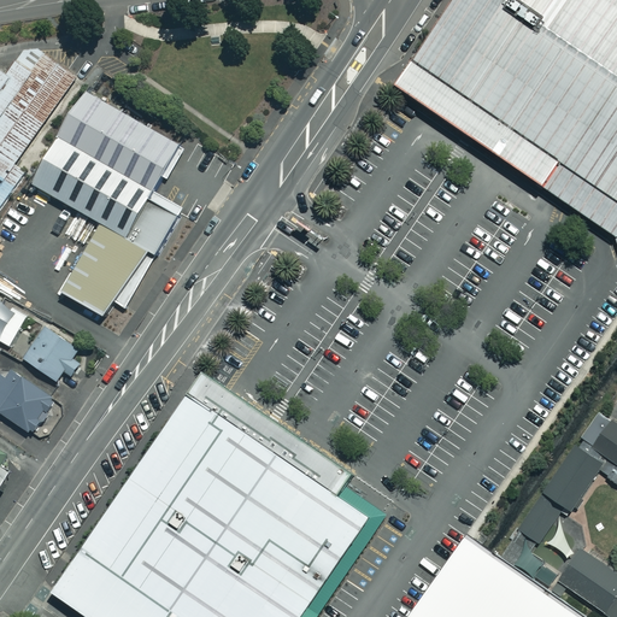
[(616,0),(450,0),(411,58),(400,72),(394,81),(469,133),(472,135),(472,141),(493,157),(500,153),(530,175),(541,182),(557,159),(562,162),(546,186),(616,234),(616,238),(616,0)]
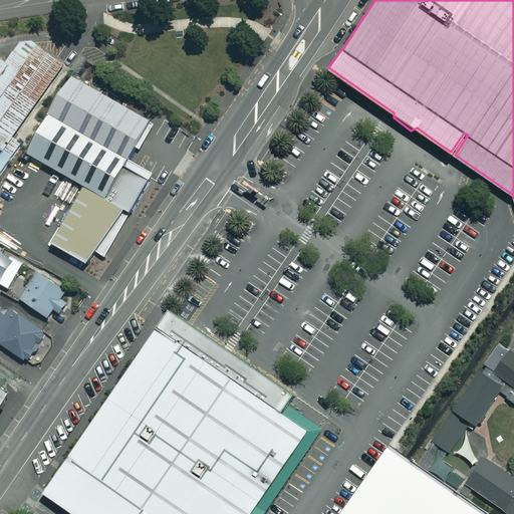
[(0,59),(0,183),(26,147),(15,139),(67,66),(35,42),(22,43),(7,64),(0,59)]
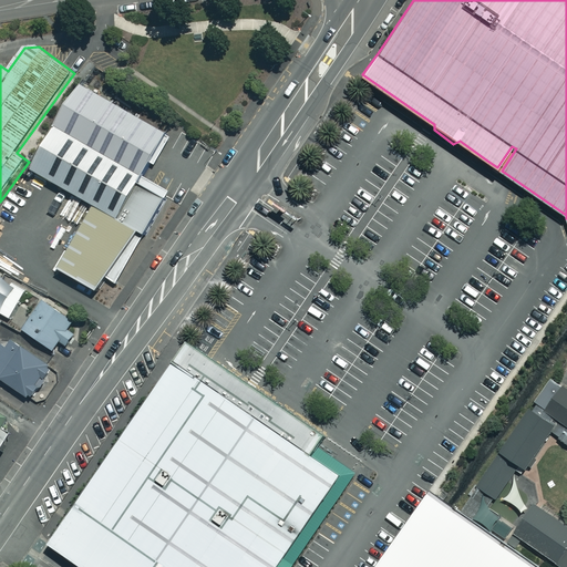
[(169,136),(78,84),(29,169),(76,196),(65,216),(81,225),(57,268),(96,291),(105,277),(114,282),(164,196),(167,191),(141,175),(148,162),(154,165),(169,136)]
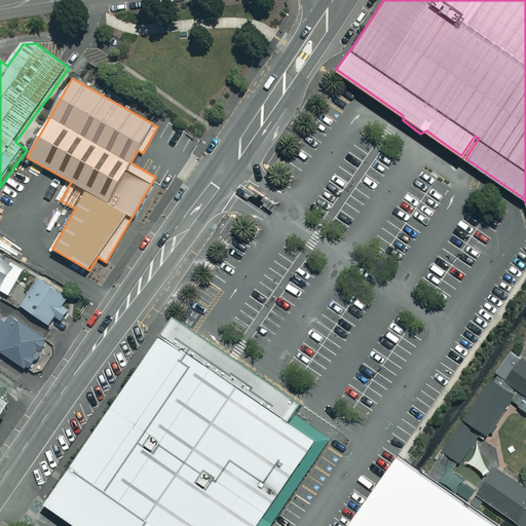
[(73,303),(38,278),(20,305),(47,325),(53,316),(61,321),(73,303)]
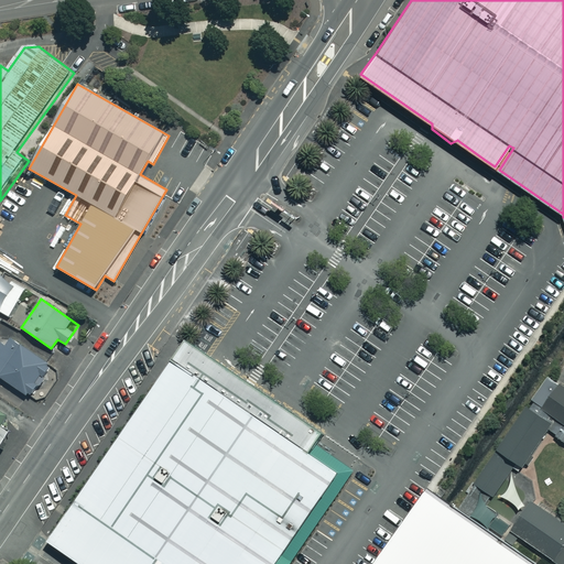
[(51,365),(12,338),(6,347),(0,343),(0,376),(29,397),(51,365)]
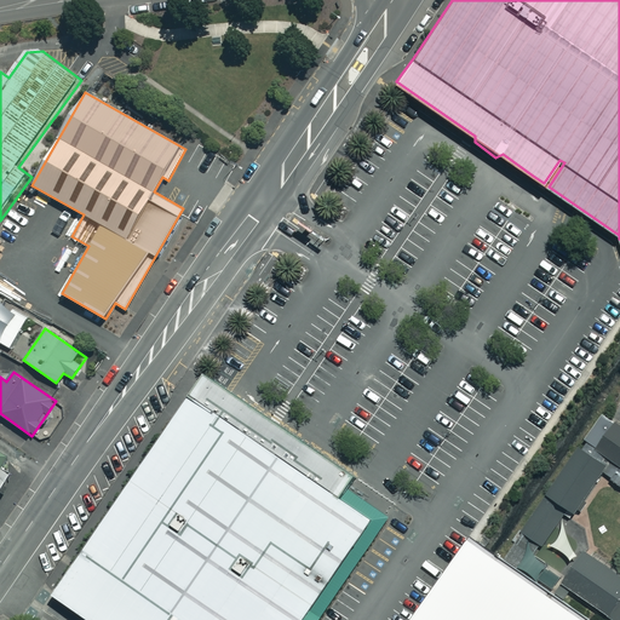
[(202,372),(191,389),(339,492),(344,486),(348,480),(351,474),(288,431),(210,375),(202,372)]
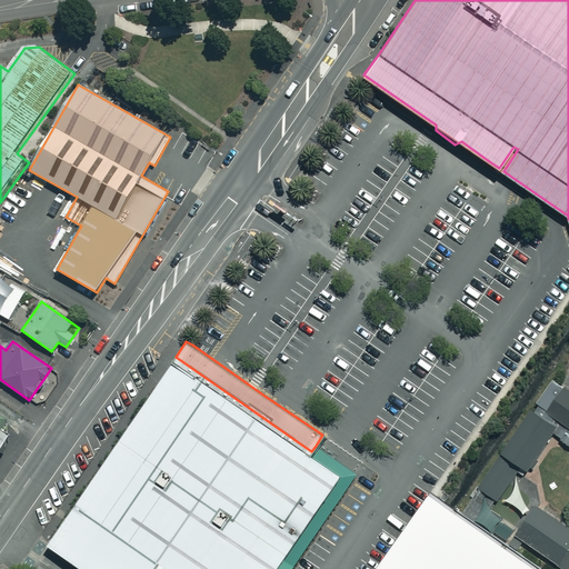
[(176,357),(46,545),(80,568),(276,568),(342,471),(311,451),(176,357)]
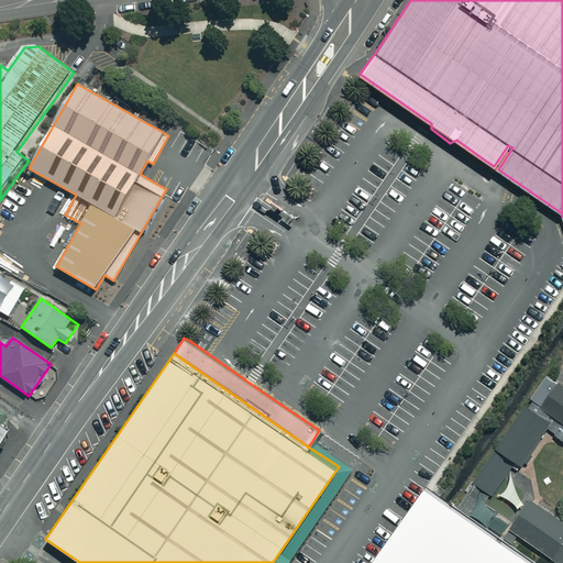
[(554,418),(562,424),(562,384),(552,376),(548,373),(528,400),(554,418)]
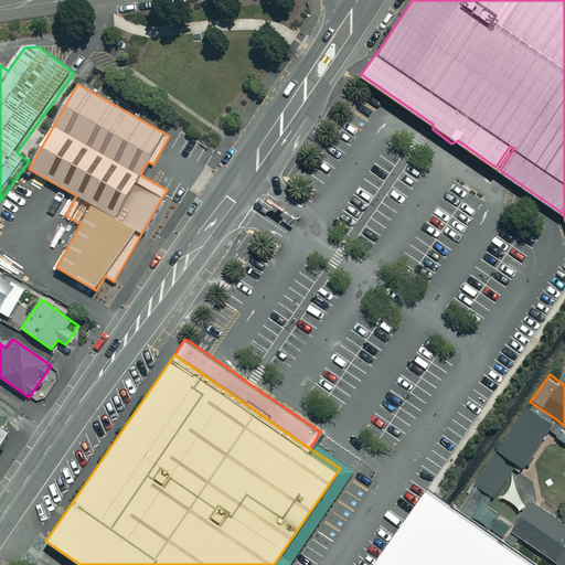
[(556,419),(530,402),(494,451),(515,467),(520,469),(556,419)]
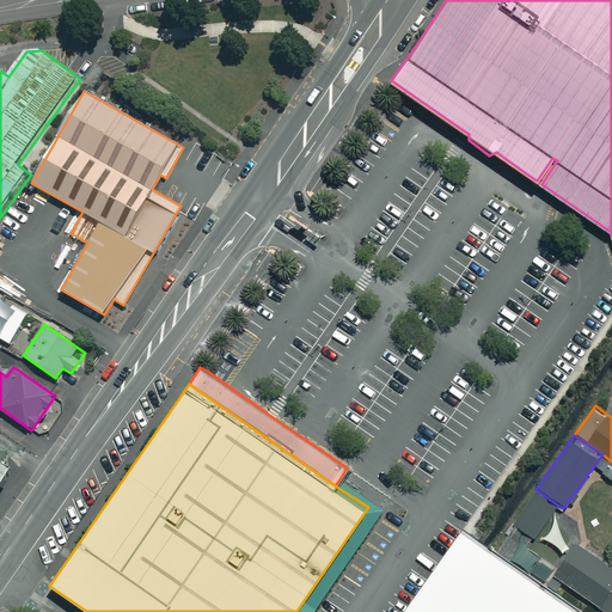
[(335,485),(368,507),(297,611),(312,611),(384,508),(340,479),(335,485)]
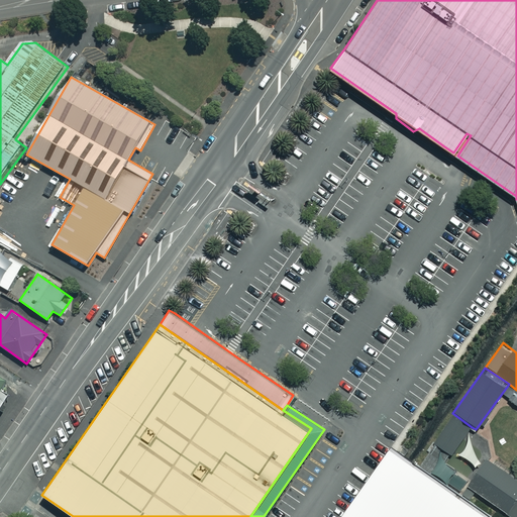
[(472,427),(452,413),(431,441),(417,462),(432,472),(445,450),(452,455),(472,427)]
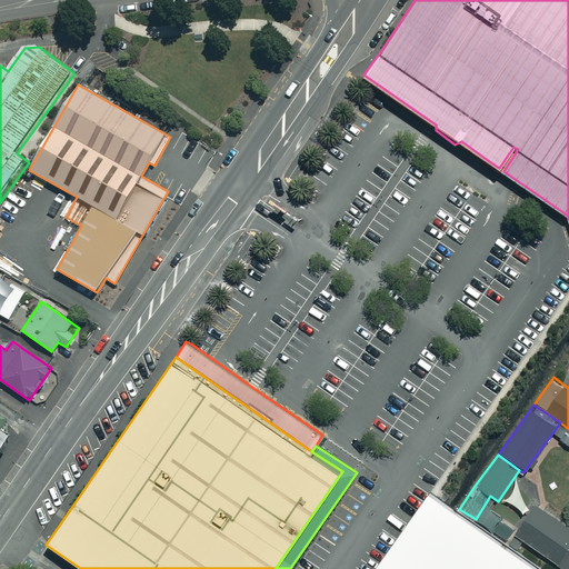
[(545,568),(436,493),(430,489),(372,568),(545,568)]
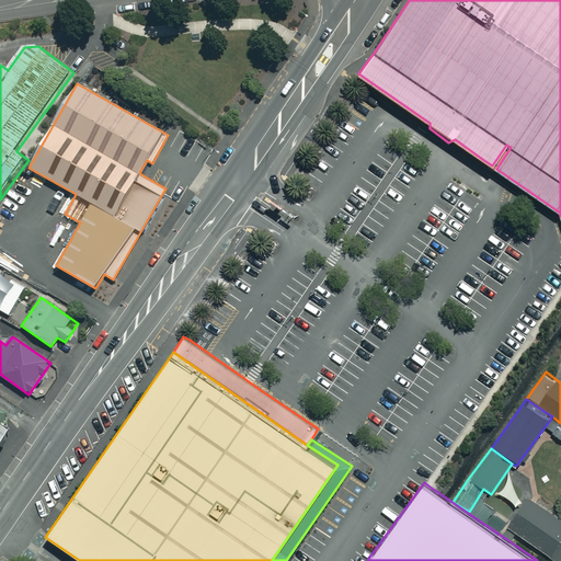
[(560,560),(560,517),(527,495),(504,528),(551,560),(560,560)]
